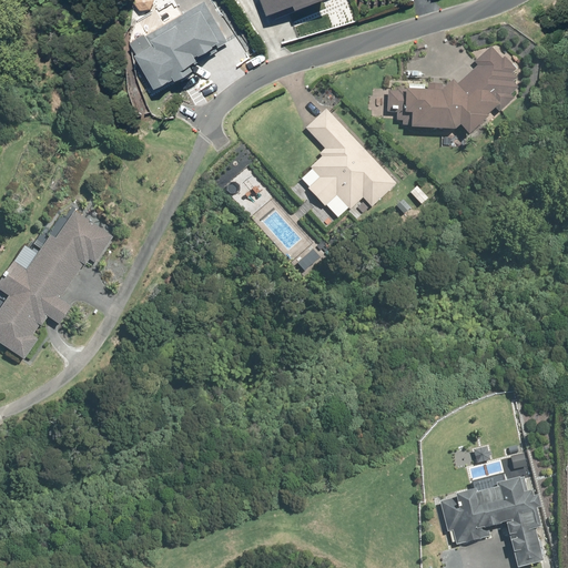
[(148,41),(131,51),(151,85),(153,84),(154,85),(169,77),(168,75),(170,74),(171,78),(190,67),(186,61),(191,59),(193,62),(216,50),(214,47),(227,40),(203,0),(201,0),(143,34),(148,41)]
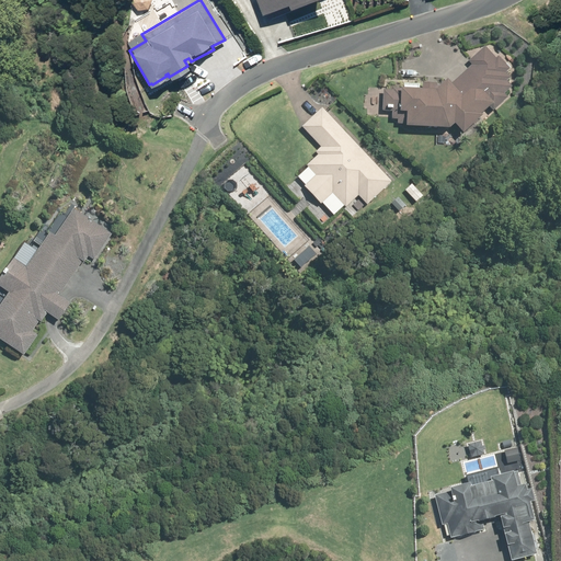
[(258,0),(263,11),(287,0),(290,0),(292,3),(298,0),(258,0)]
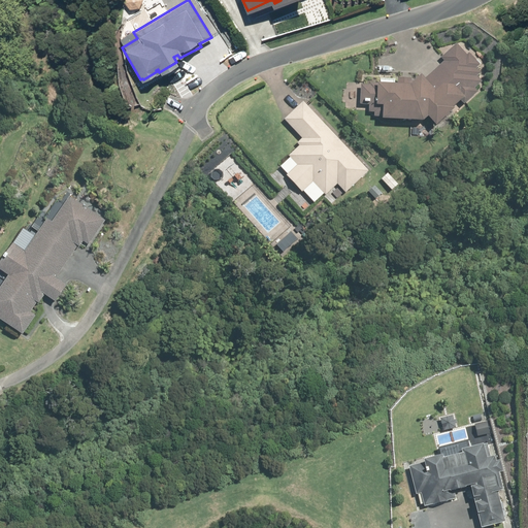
[(481,73),(476,68),(480,65),(468,53),(466,55),(457,43),(440,57),(444,61),(424,78),(421,74),(411,83),(411,78),(397,77),(397,85),(395,85),(395,79),(380,79),(380,84),(377,83),(377,84),(370,84),(370,85),(361,85),(360,102),(376,103),(375,105),(383,106),(382,119),(423,121),(428,117),(435,125),(454,109),(453,107),(460,101),(463,104),(477,91),(474,88),(482,81),(476,76),(481,73)]
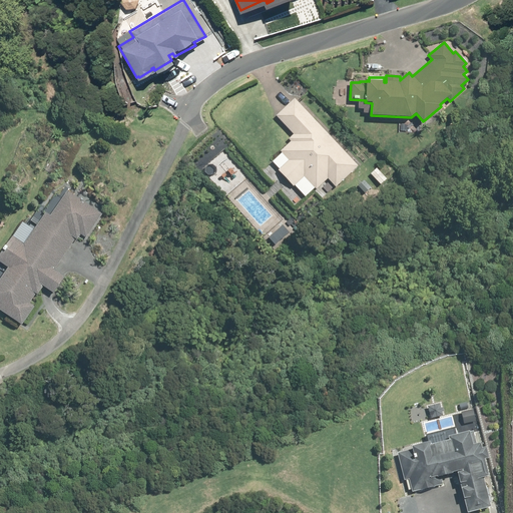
[(358,166),(294,98),(276,116),(293,134),(289,139),(291,141),(280,151),(289,160),(278,170),(294,186),(304,177),(316,189),(328,179),(335,187),(358,166)]
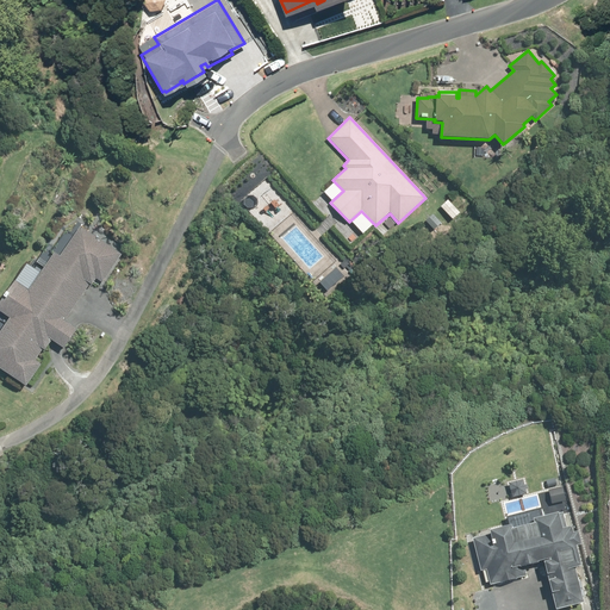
[(64,322),(88,282),(91,285),(94,279),(101,284),(120,253),(76,226),(58,256),(53,253),(29,292),(12,281),(0,300),(0,315),(8,319),(0,331),(0,372),(24,387),(38,363),(33,360),(39,349),(43,352),(50,340),(64,348),(76,329),(64,322)]
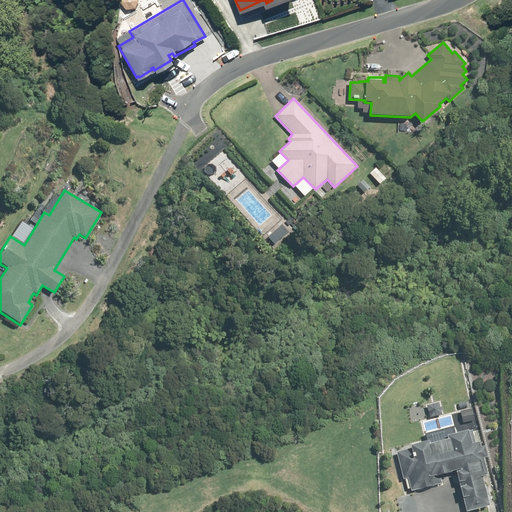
[(456,434),(455,427),(425,434),(427,444),(395,452),(400,474),(403,473),(408,493),(455,481),(462,511),(489,505),(482,477),(488,475),(484,458),(487,458),(484,447),(479,448),(477,440),(475,441),(472,430),(456,434)]
